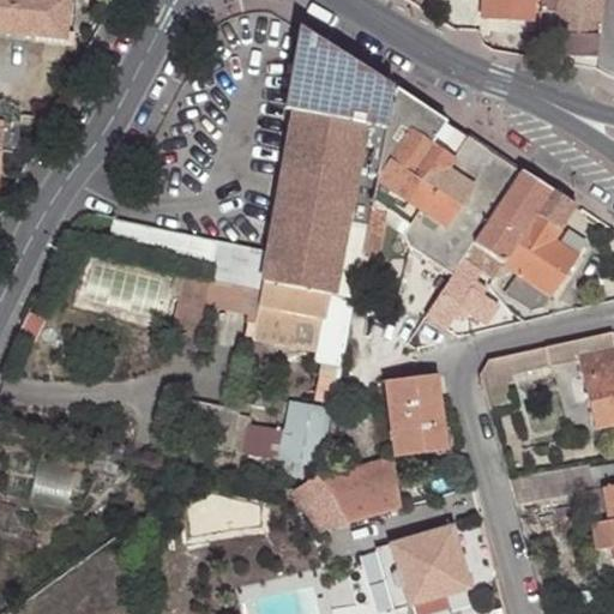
[(0,0),(0,31),(62,38),(66,0),(0,0)]
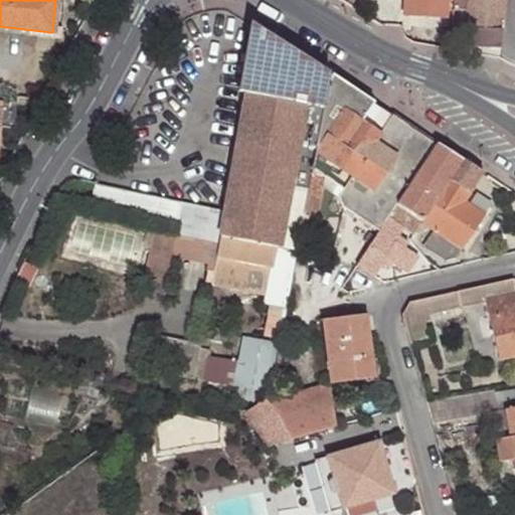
[(405,0),(405,14),(449,17),(450,0),(405,0)]
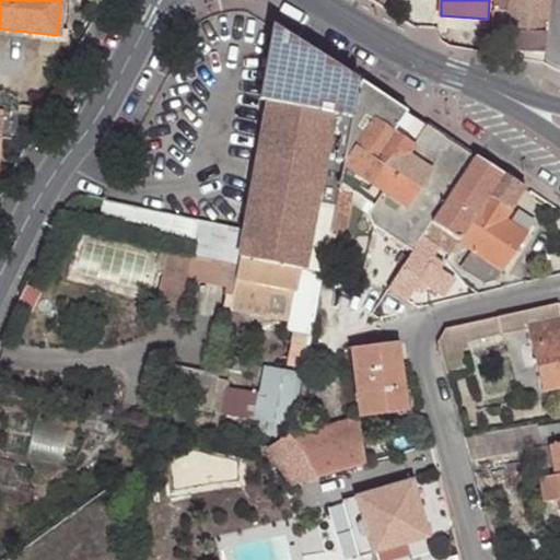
[(494,0),(494,10),(511,11),(510,32),(548,34),(548,0),(494,0)]
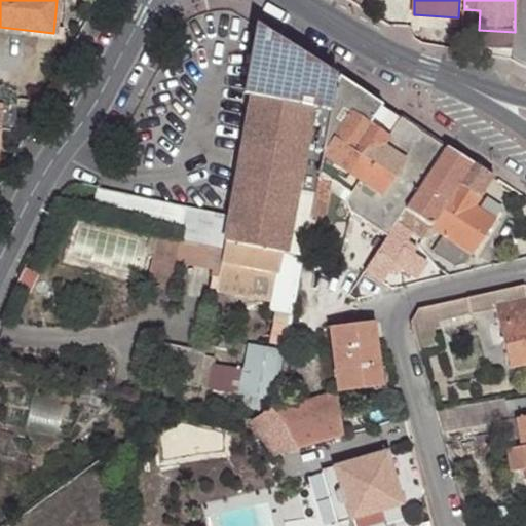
[(250,95),(261,29),(255,25),(245,94),(250,95)]
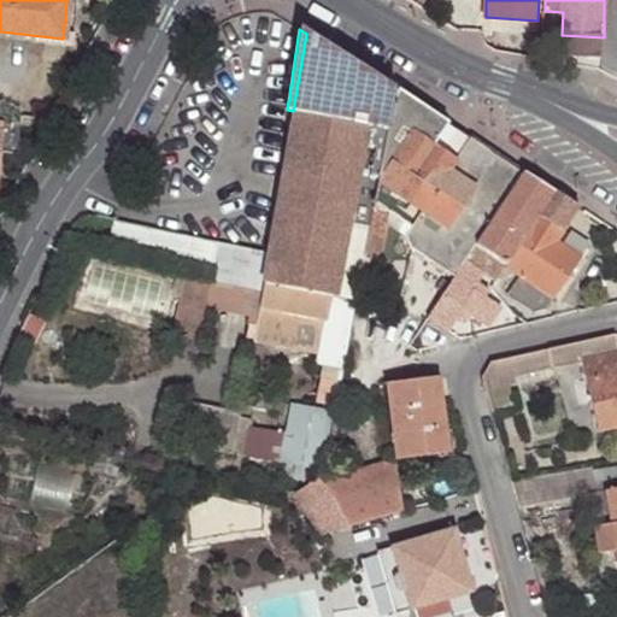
[(387,128),(394,88),(306,34),(293,111),(295,111),(364,124),(387,128)]
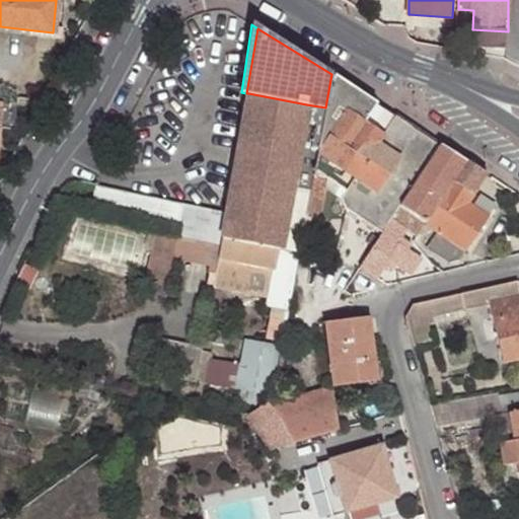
[(346,191),(387,128),(367,115),(375,102),(331,72),(331,74),(325,107),(310,189),(308,198),(323,201),(325,190),(327,178),(346,191)]
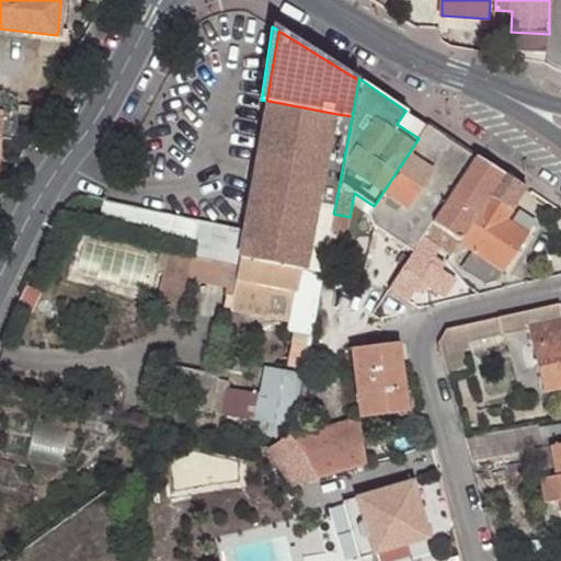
[(325,258),(329,238),(333,214),(335,204),(315,199),(331,113),(268,101),(231,307),(289,319),(288,329),(312,333),(325,258)]
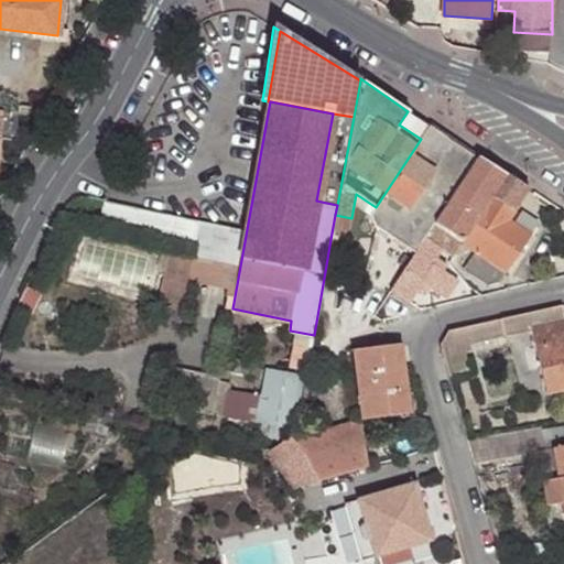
[(421,139),(430,126),(408,111),(399,125),(421,139)]
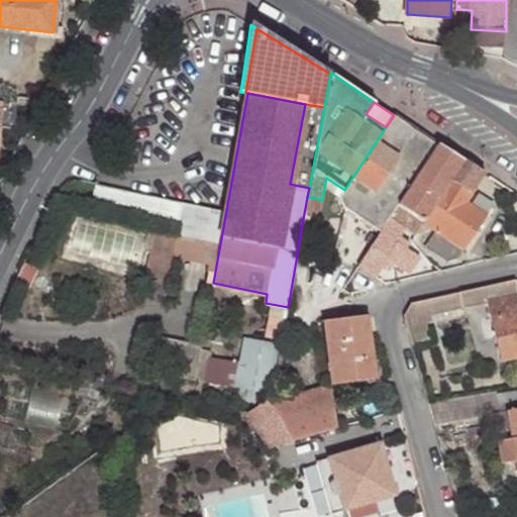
[(309,188),(324,107),(305,104),(290,184),(309,188)]
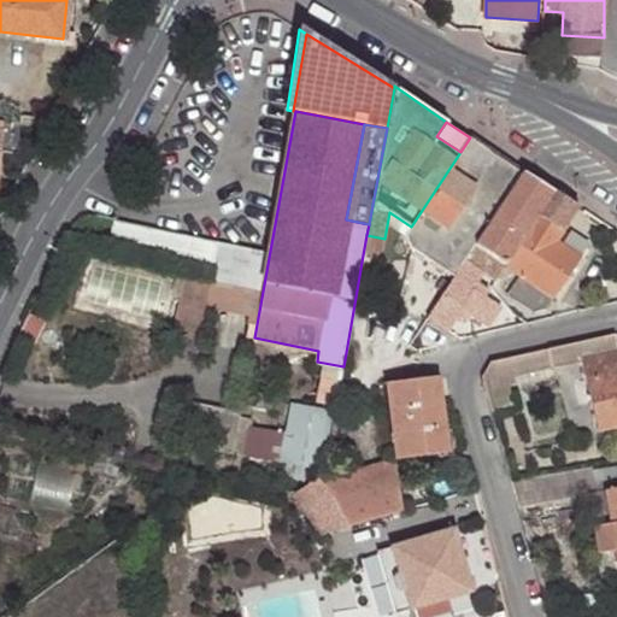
[(475,246),(521,171),(471,139),(470,137),(460,152),(411,227),(404,236),(412,250),(453,277),(475,246)]
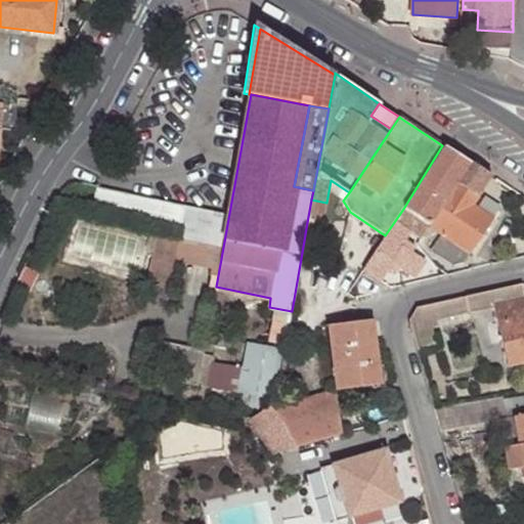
[(454,183),(469,161),(443,144),(442,145),(403,209),(428,225),(454,183)]
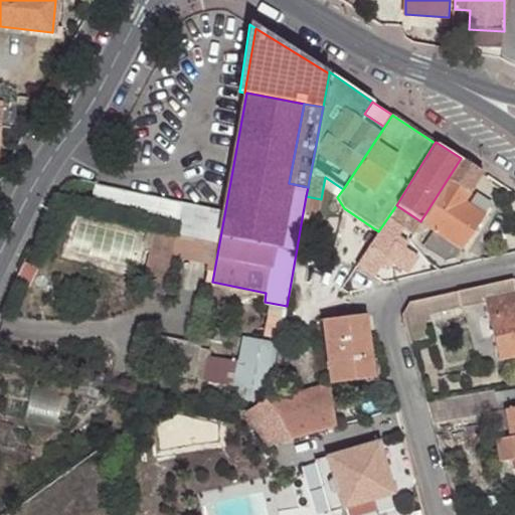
[(468,194),(482,172),(461,158),(447,180),(468,194)]
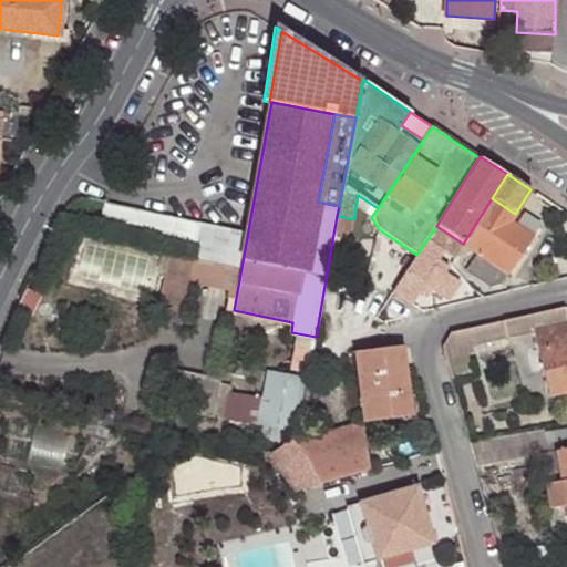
[(356,207),(371,217),(378,208),(358,195),(356,207)]
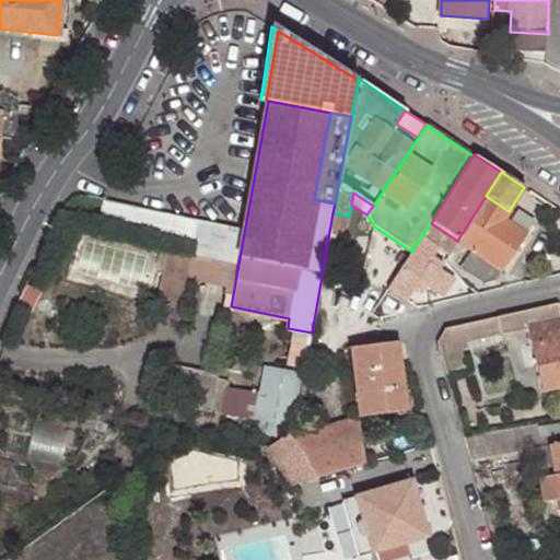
[(503,220),(509,211),(486,196),(457,241),(452,251),(458,253),(464,244),(470,249),(459,266),(483,282),(493,279),(500,268),(502,269),(525,233),(503,220)]
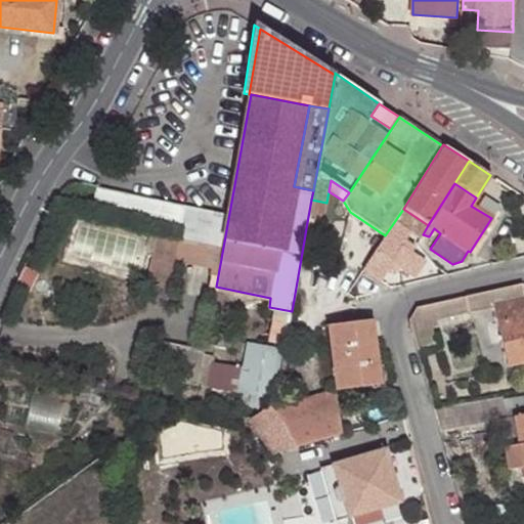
[(322,224),(326,203),(311,200),(307,222),(320,224),(322,224)]
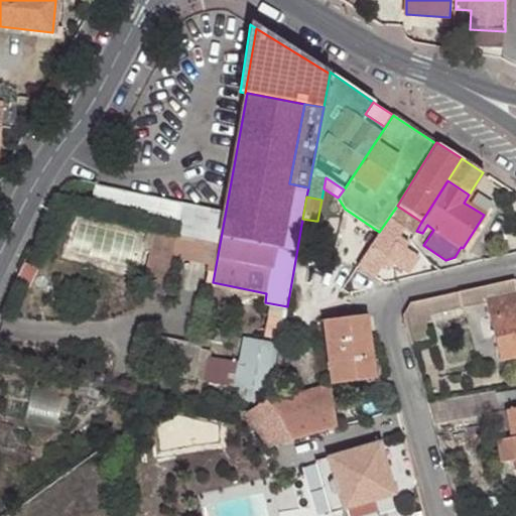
[(408,272),(418,256),(405,248),(409,243),(399,237),(404,230),(413,235),(416,231),(421,222),(397,206),(379,232),(358,265),(374,276),(382,264),(388,269),(393,262),(408,272)]
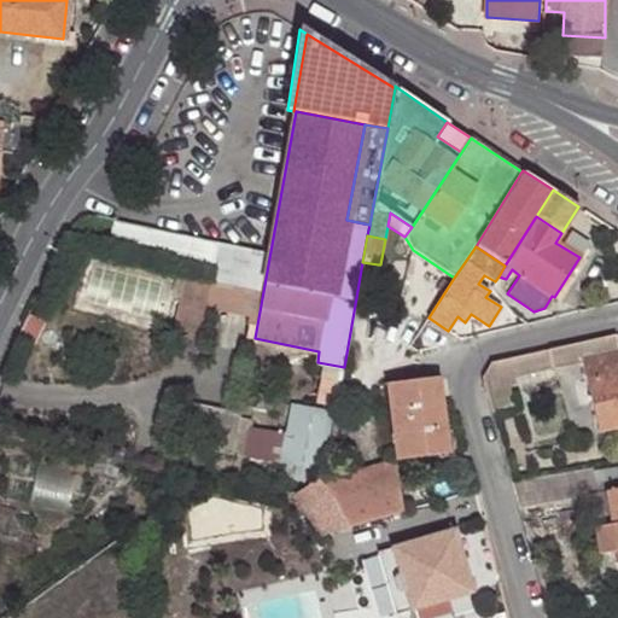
[(378,264),(362,262),(359,284),(373,286),(378,264)]
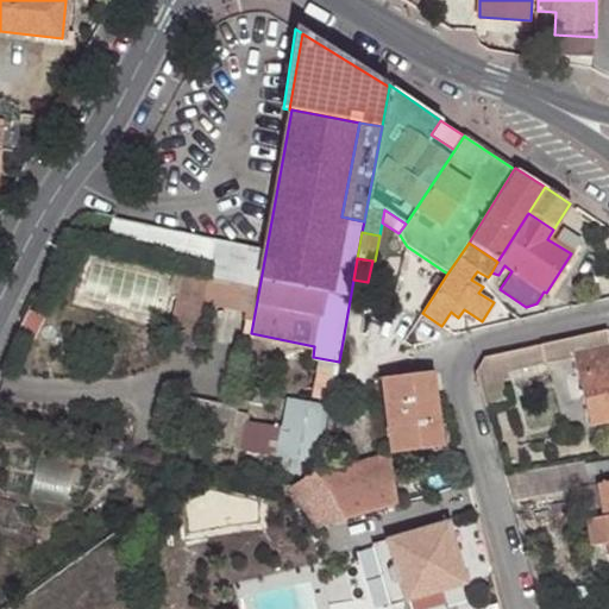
[(483,287),(484,283),(484,282),(488,277),(477,271),(471,280),(483,287)]
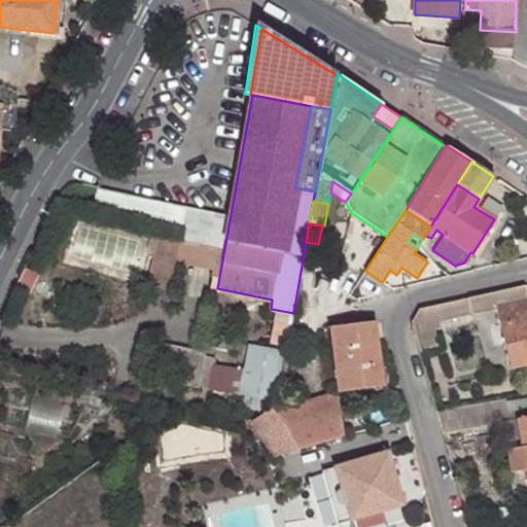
[(174,267),(180,241),(160,236),(154,261),(174,267)]
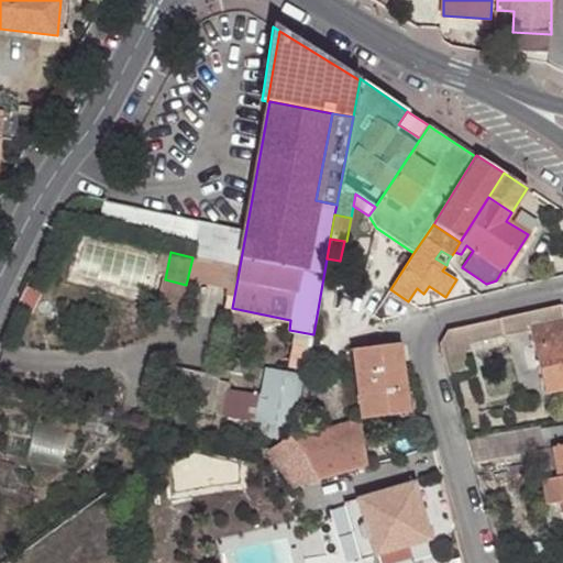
[(117,255),(114,277),(130,279),(132,256),(117,255)]
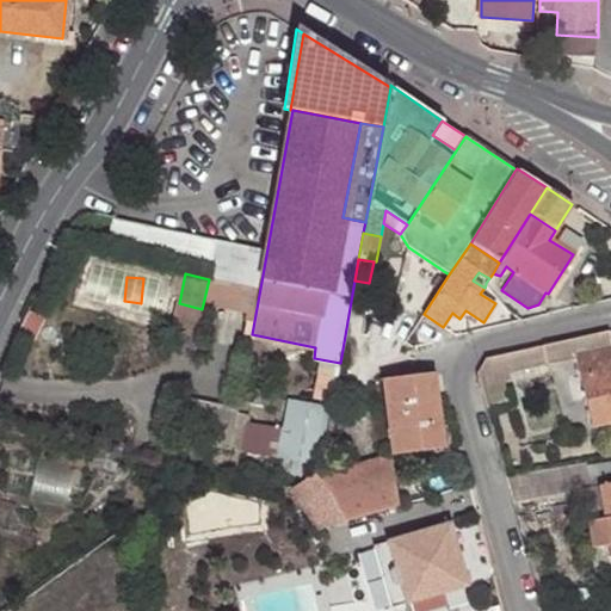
[(196,337),(202,309),(179,303),(174,332),(196,337)]
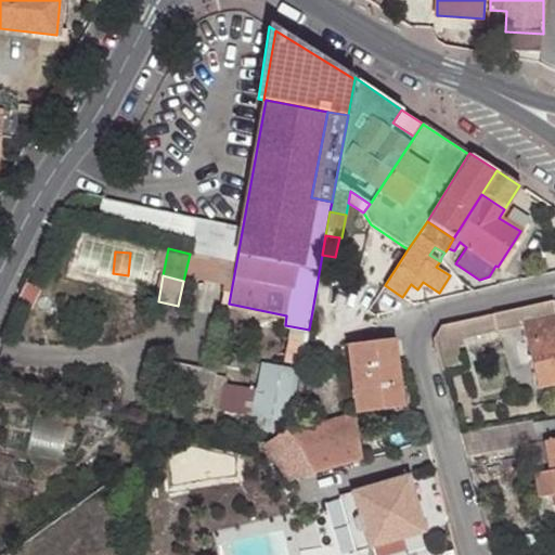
[(554,308),(553,300),(459,321),(463,338),(523,324),(539,388),(554,384),(554,308)]
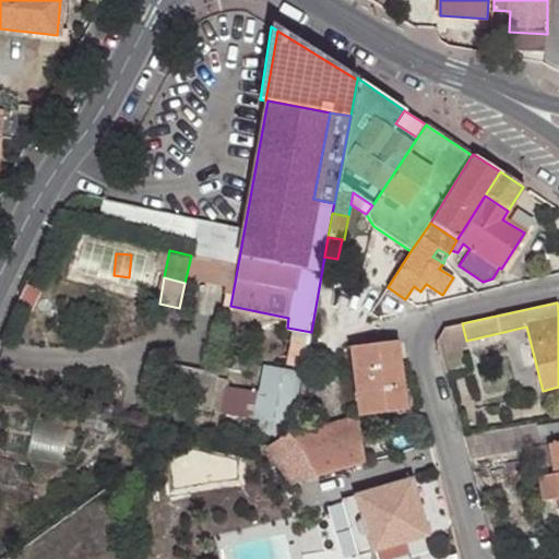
[(399,341),(348,346),(355,406),(371,405),(372,414),(400,411),(397,389),(404,388),(399,341)]
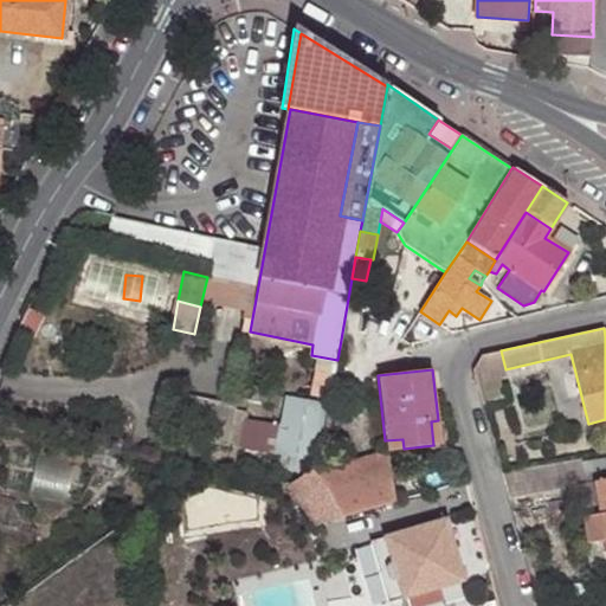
[(282,425),(231,416),(225,446),(313,463),(323,403),(288,397),(282,425)]
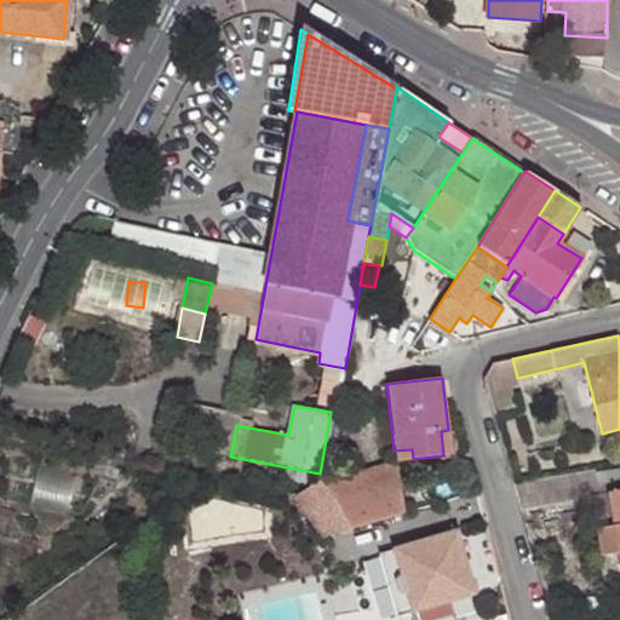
[(208,453),(218,413),(197,408),(189,446),(200,451),(208,453)]
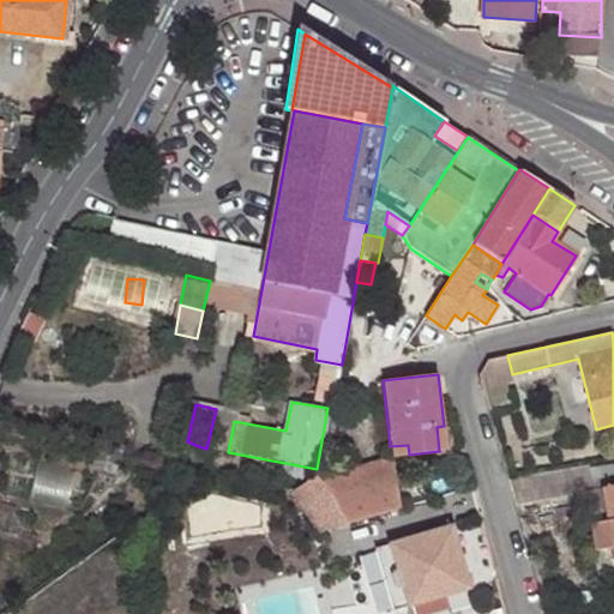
[(228,452),(234,421),(235,413),(216,409),(206,449),(228,452)]
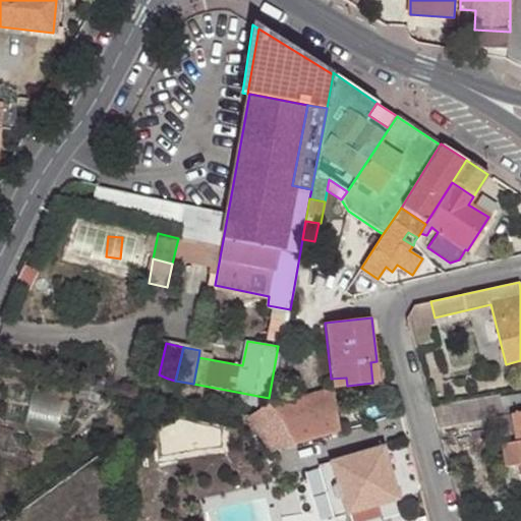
[(346,378),(331,379),(332,387),(334,387),(347,386),(346,378)]
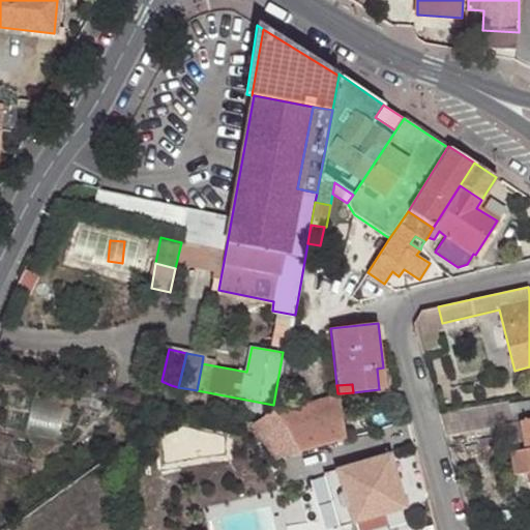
[(340,393),(337,393),(277,413),(299,452),(316,447),(345,438),(340,393)]
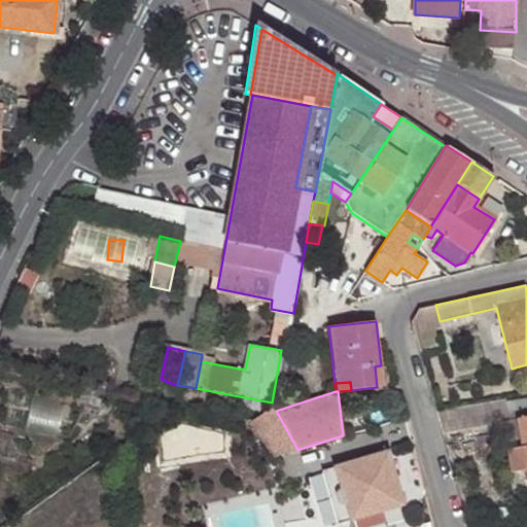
[(526,397),(504,401),(507,421),(517,419),(523,463),(517,464),(519,479),(526,477),(526,397)]
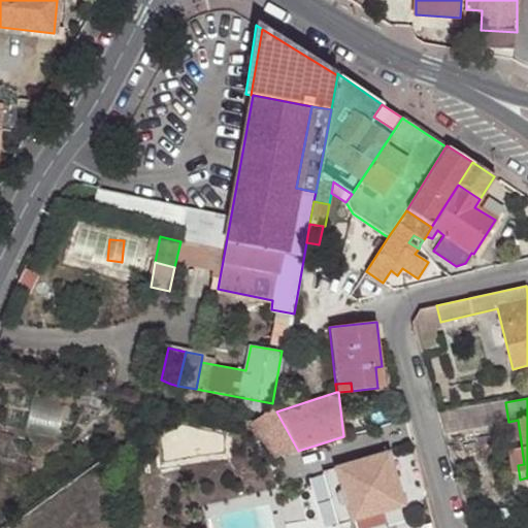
[(524,464),(518,420),(508,422),(503,423),(515,491),(527,488),(527,477),(520,480),(518,465),(524,464)]
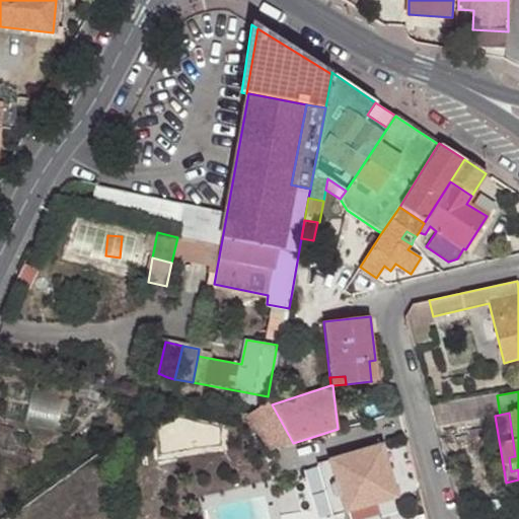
[(374,494),(393,488),(380,444),(328,459),(344,511),(348,511),(350,518),(357,518),(379,512),(376,502),(374,494)]
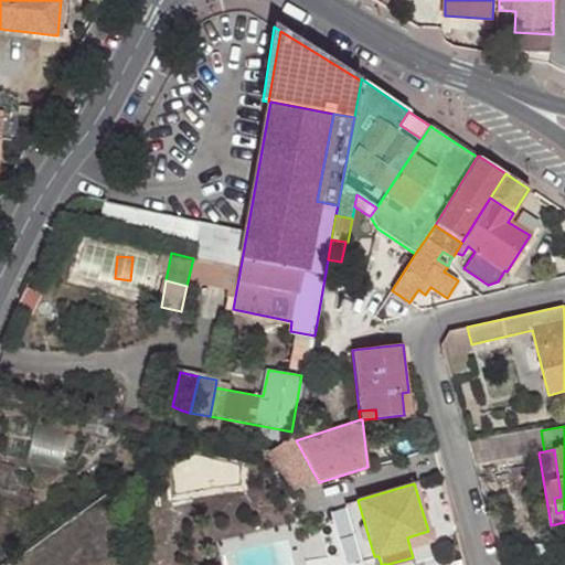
[(432,540),(428,531),(407,537),(409,546),(432,540)]
